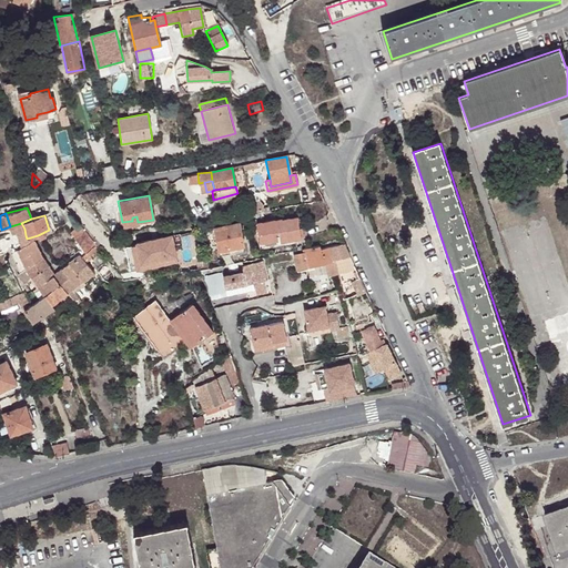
[(119,226),(138,222),(137,216),(132,217),(132,221),(122,222),(118,223),(119,226)]
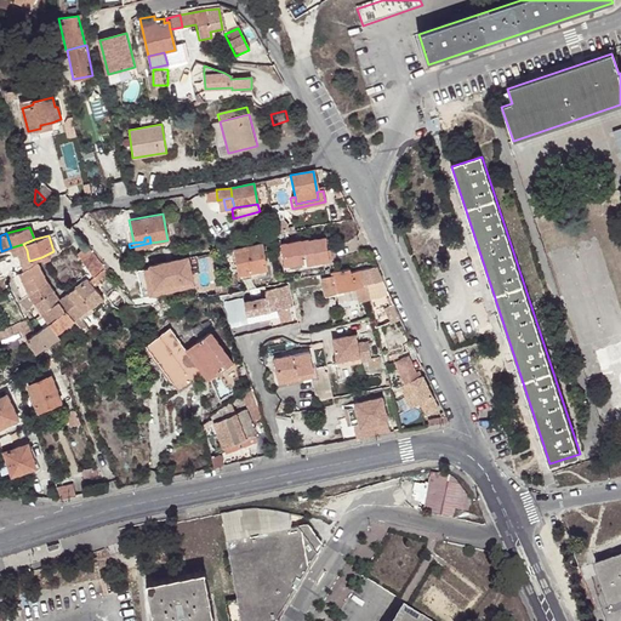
[(305,261),(305,266),(329,261),(325,238),(307,240),(307,238),(279,244),(283,265),(305,261)]
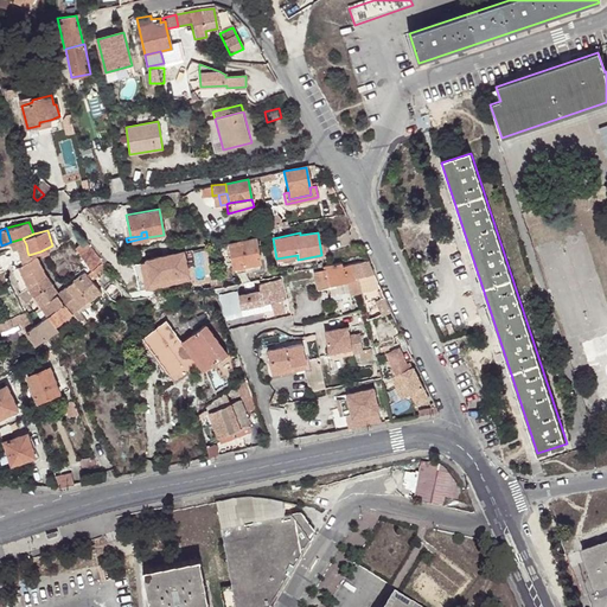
[(1,246),(0,246),(0,255),(8,264),(17,261),(24,259),(29,255),(27,251),(26,244),(23,238),(11,242),(1,246)]
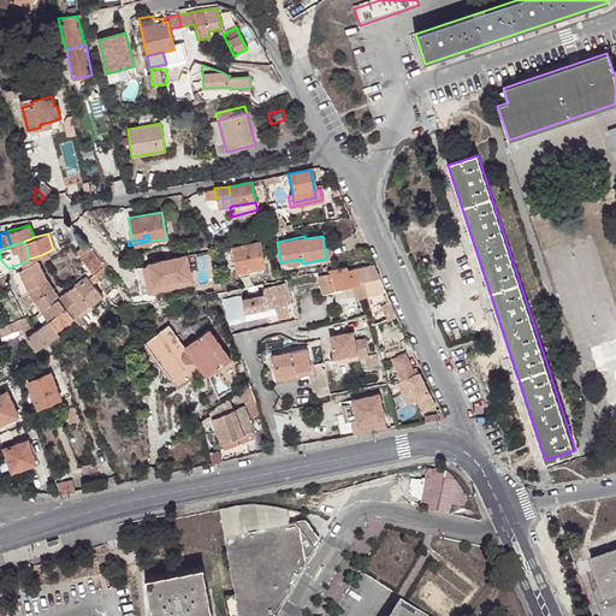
[(90,272),(102,265),(84,242),(73,250),(89,271),(90,272)]
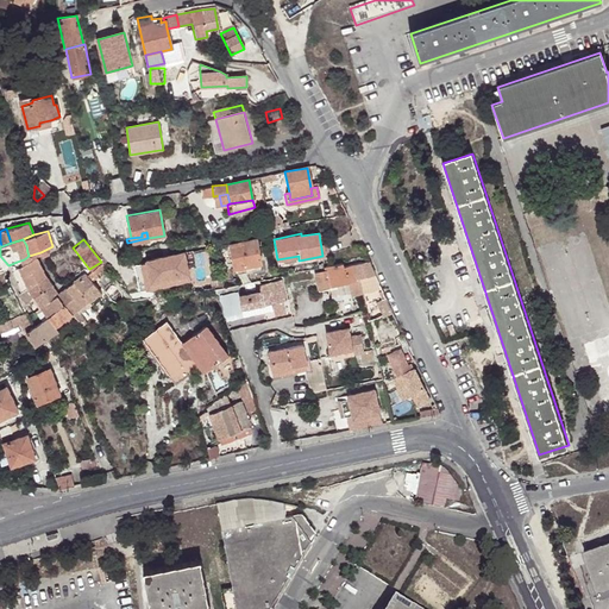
[(250,270),(261,268),(255,239),(228,244),(234,272),(250,270)]
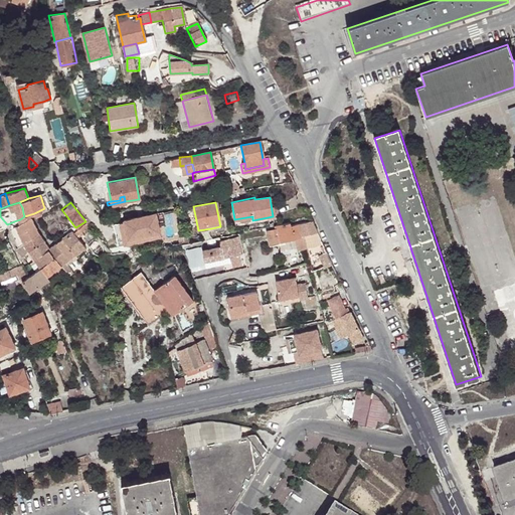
[(162,237),(157,212),(114,220),(119,245),(162,237)]
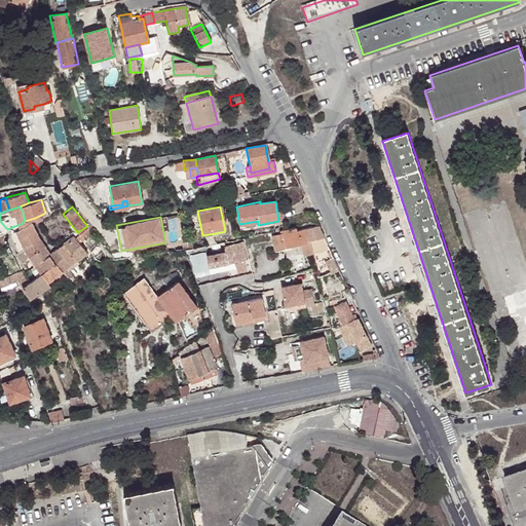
[(258,227),(258,225),(258,221),(239,224),(241,229),(258,227)]
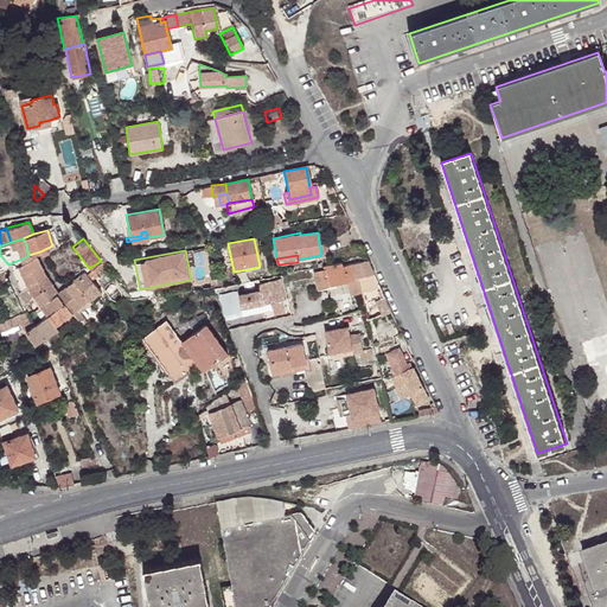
[(27,286),(44,274),(34,256),(18,266),(27,286)]
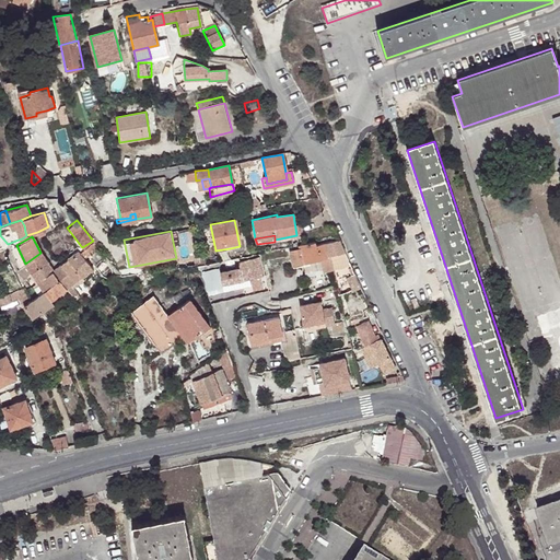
[(343,252),(338,240),(323,243),(326,256),(329,256),(343,252)]
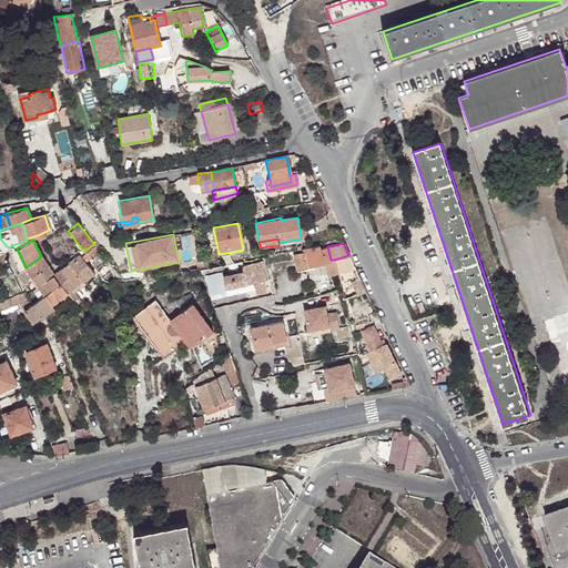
[(317,244),(302,247),(302,251),(292,253),(296,272),(307,271),(307,266),(323,262),(327,276),(337,274),(334,260),(331,260),(327,246),(318,247),(317,244)]
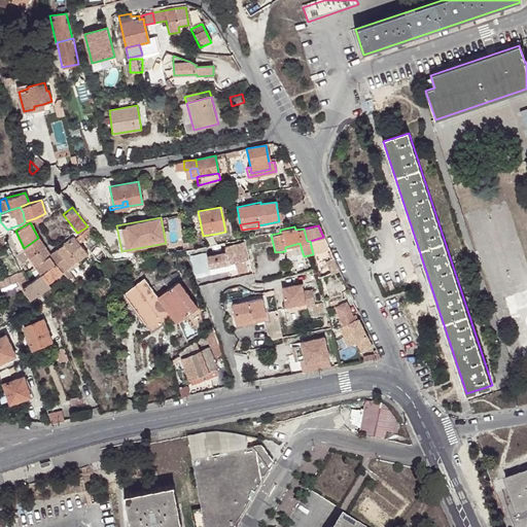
[(79,235),(82,238),(91,232),(88,229),(79,235)]
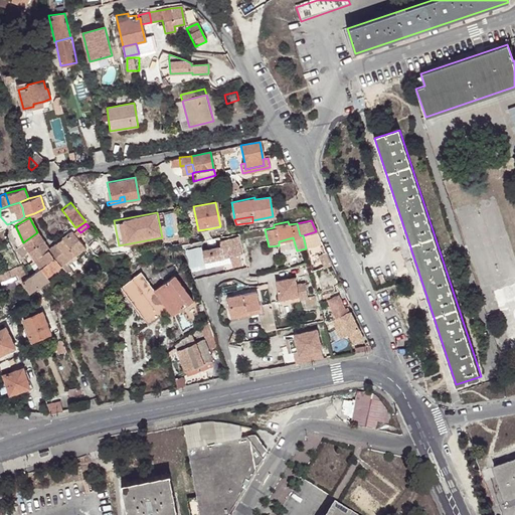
[(17,246),(23,242),(15,225),(10,228),(17,246)]
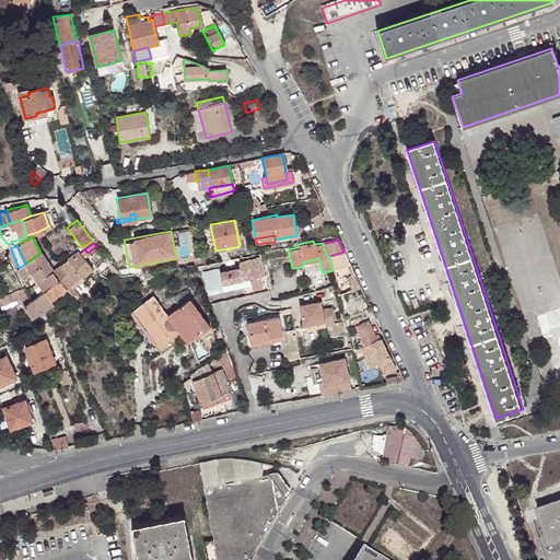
[(92,269),(79,254),(78,252),(67,260),(81,278),(92,269)]
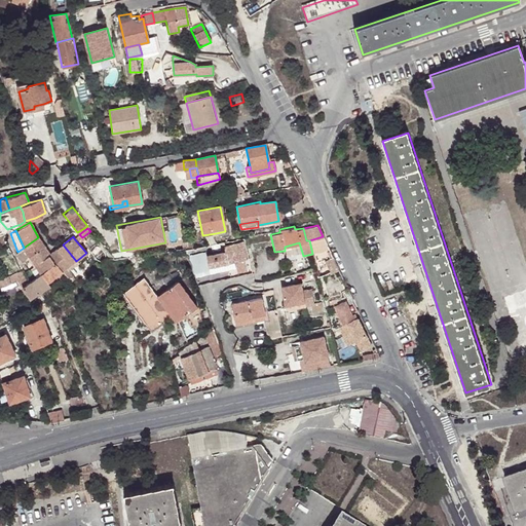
[(323,236),(309,240),(312,254),(329,251),(323,236)]
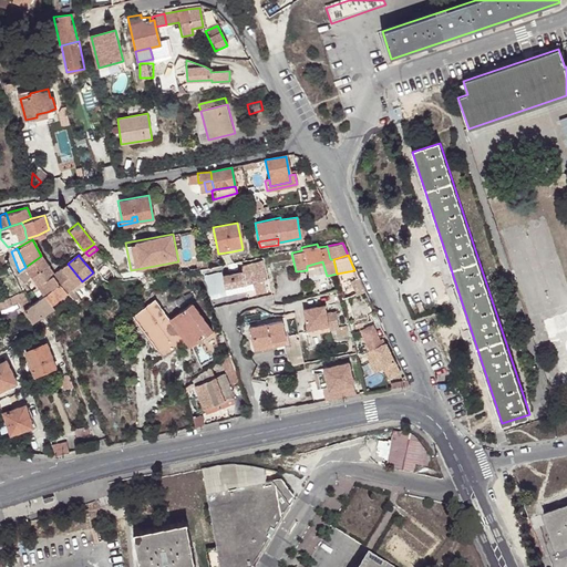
[(33,277),(48,265),(41,256),(26,267),(19,271),(18,272),(21,278),(23,284),(33,277)]
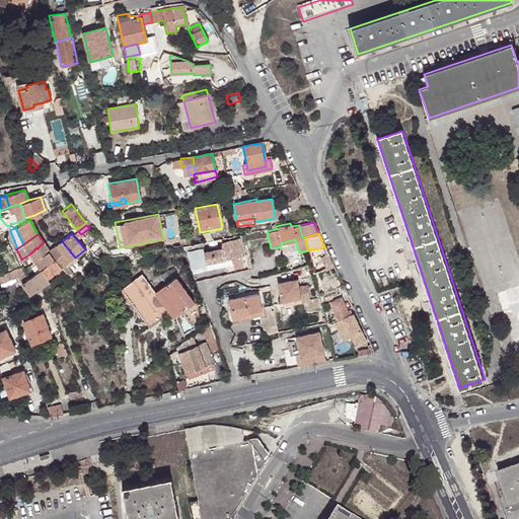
[(240,255),(243,254),(240,238),(222,242),(223,247),(204,252),(208,269),(226,265),(225,258),(231,257),(232,264),(234,269),(242,268),(240,255)]
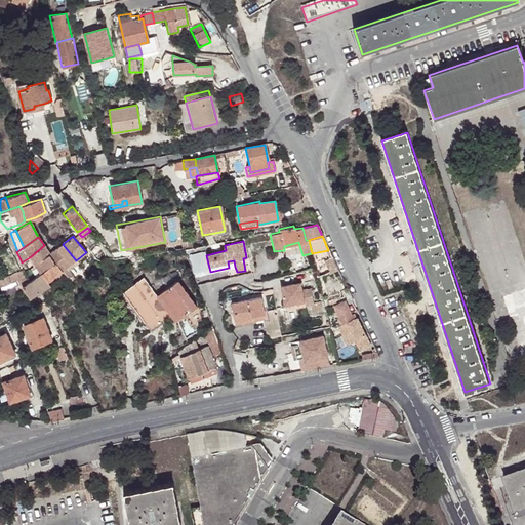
[(284,246),(284,250),(286,259),(303,255),(298,242),(284,246)]
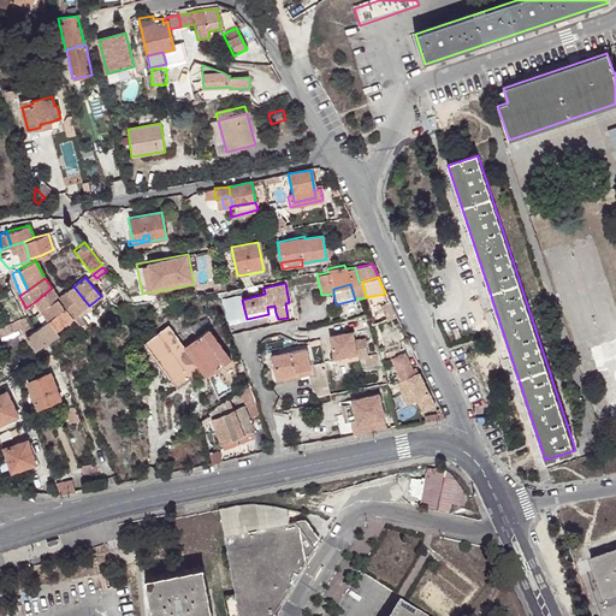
[(72,318),(89,306),(73,286),(57,297),(65,308),(72,318)]
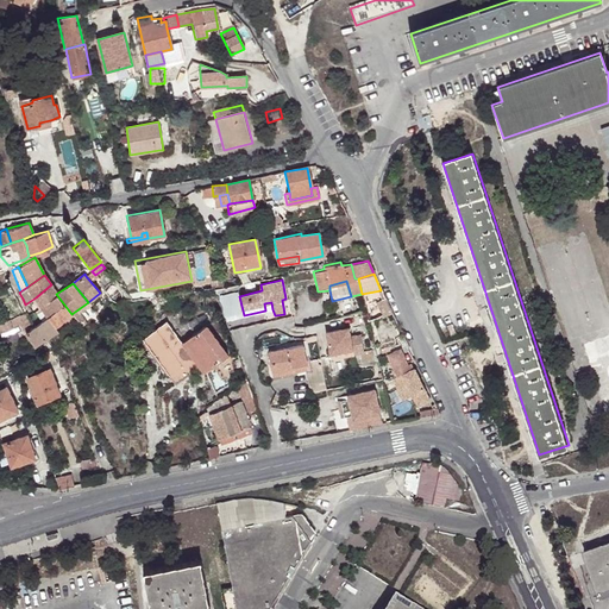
[(41,306),(56,294),(51,284),(36,297),(37,301),(41,306)]
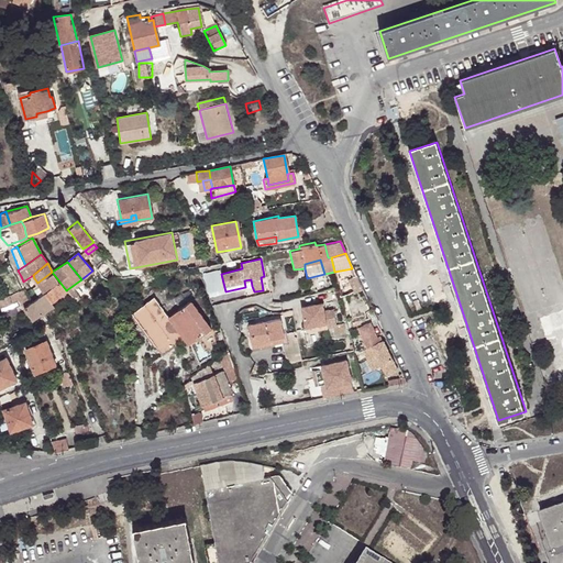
[(59,282),(52,272),(37,283),(44,291),(59,282)]
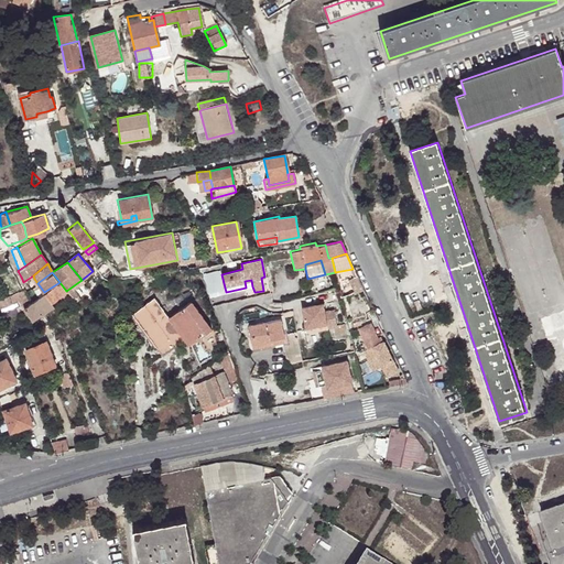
[(25,284),(34,279),(33,275),(23,282),(25,284)]
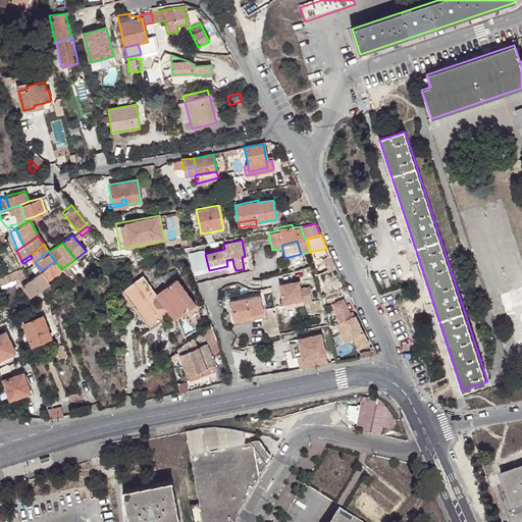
[(322,259),(326,269),(335,266),(330,256),(322,259)]
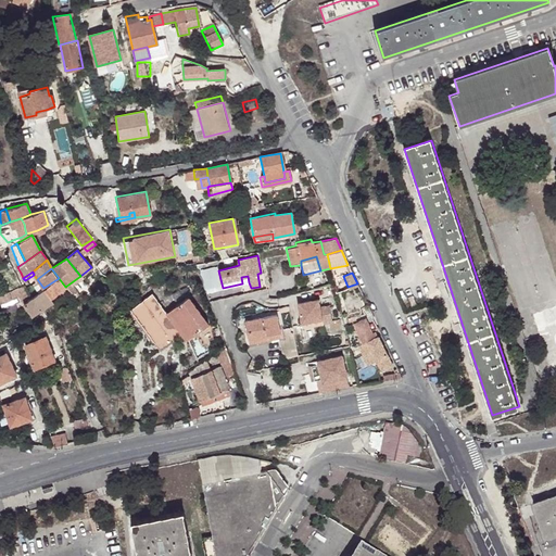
[(50,298),(65,287),(59,278),(43,288),(50,298)]
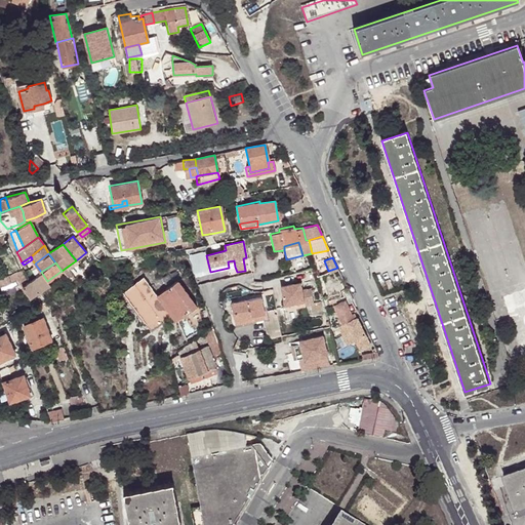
[(41,272),(35,264),(29,268),(36,277),(41,272)]
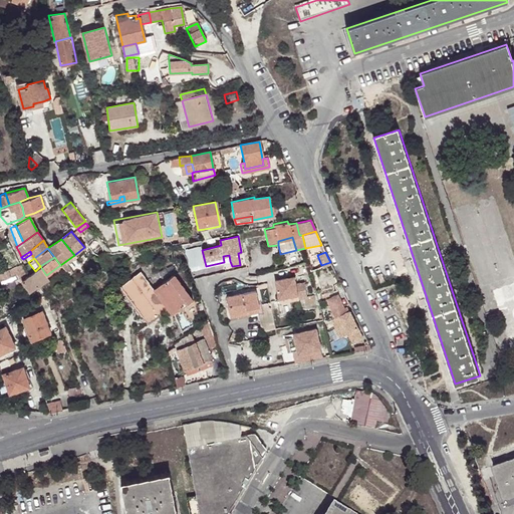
[(154,263),(155,269),(167,265),(165,259),(154,263)]
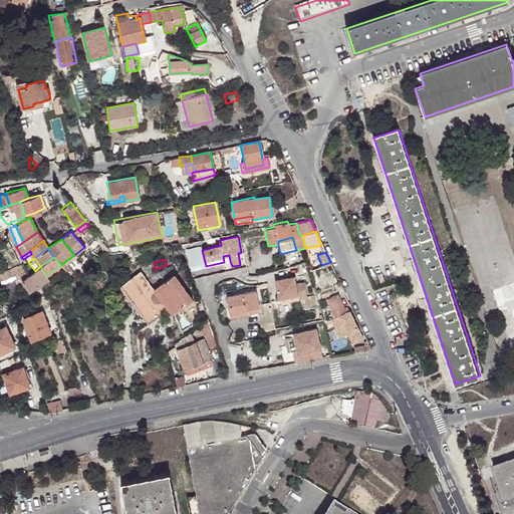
[(35,271),(28,262),(22,266),(28,275),(35,271)]
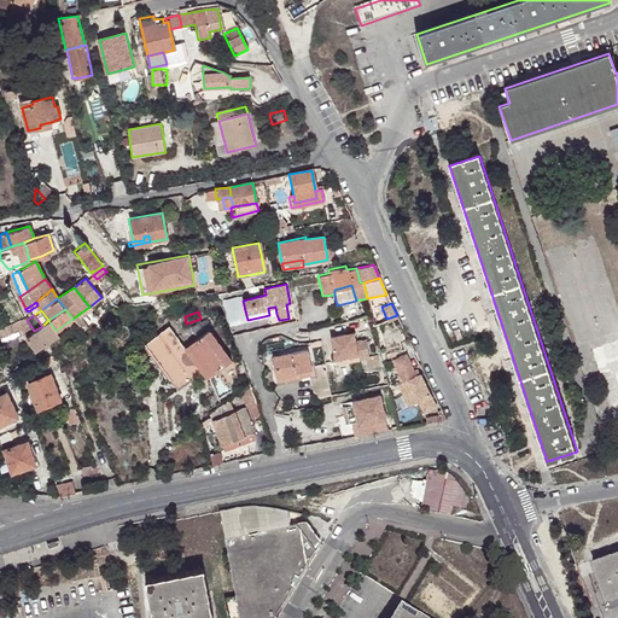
[(25,319),(24,318),(13,322),(16,331),(21,330),(25,337),(34,331),(27,320),(25,319)]
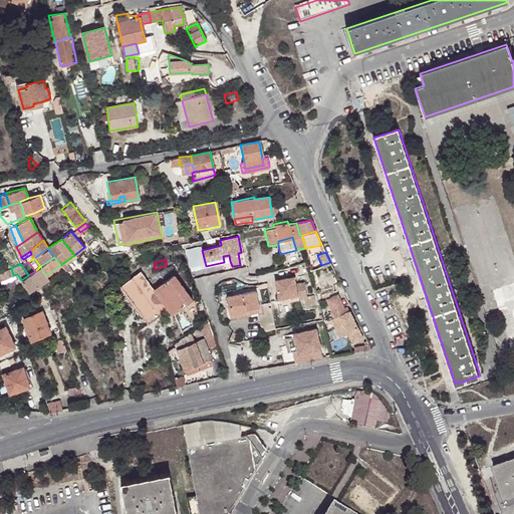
[(46,275),(40,266),(35,271),(28,275),(21,280),(29,291),(39,286),(36,282),(46,275)]
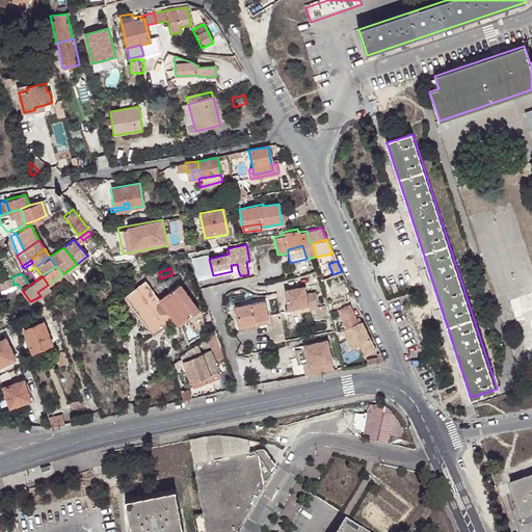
[(0,290),(14,285),(11,277),(0,281),(0,290)]
